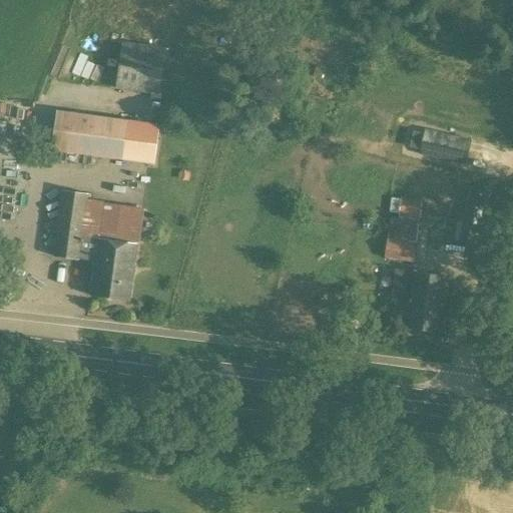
[(142,46),(121,44),(116,89),(137,91),(142,46)]
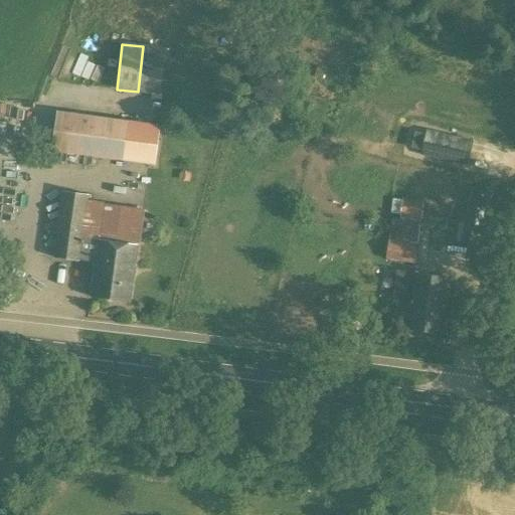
[(159,126),(129,122),(55,112),(50,152),(154,166),(159,126)]
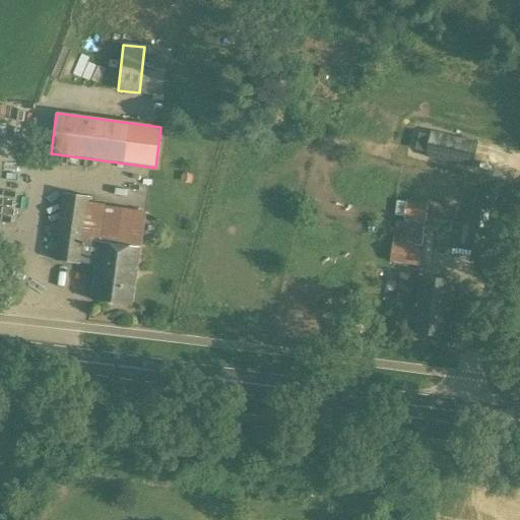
[(426,155),(470,166),(472,154),(452,150),(455,139),(430,133),(426,155)]
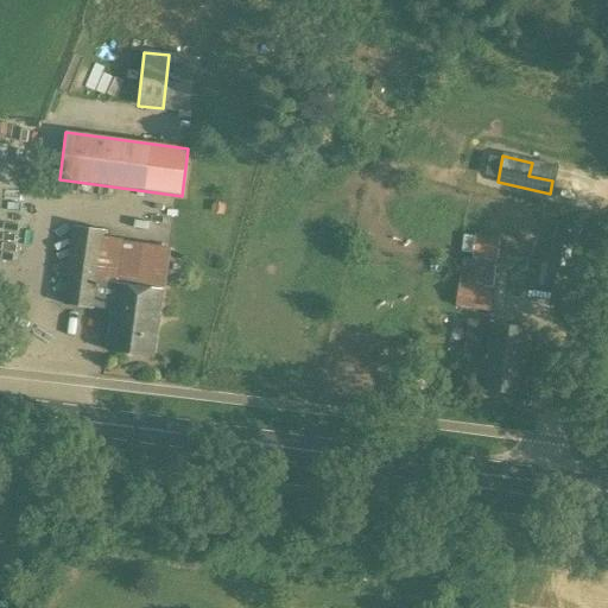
[(153,356),(168,248),(122,242),(121,242),(102,240),(103,230),(75,227),(63,304),(92,308),(92,306),(112,309),(106,349),(153,356)]
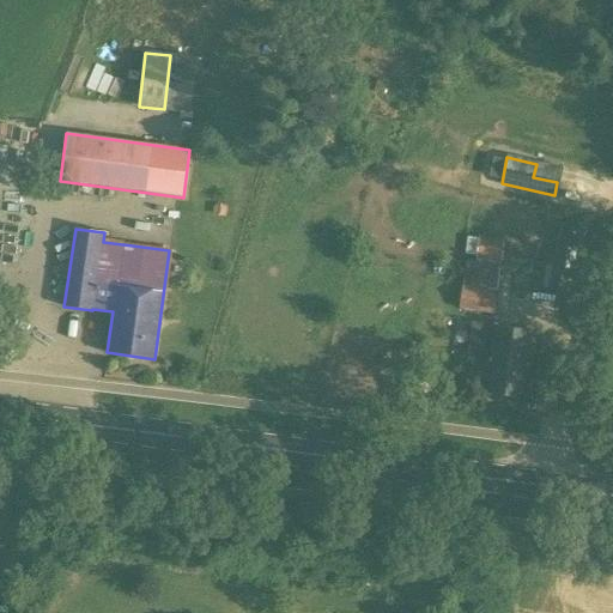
[(560,230),(552,265),(572,269),(581,235),(560,230)]
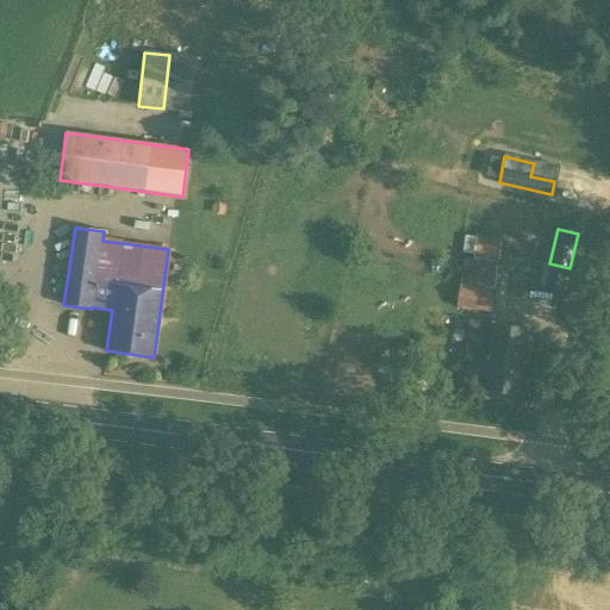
[(462,255),(459,255),(455,307),(492,310),(497,237),(464,235),(462,255)]
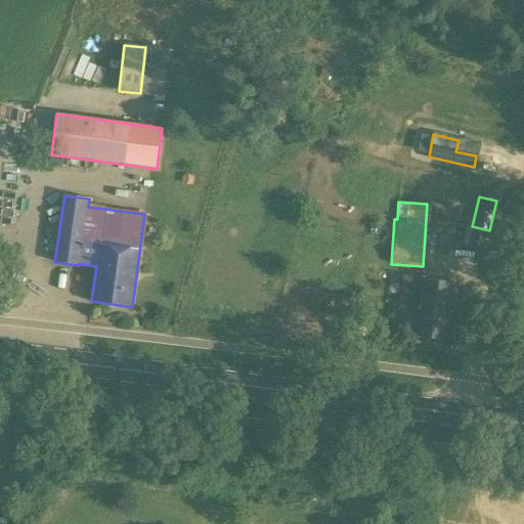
[(456,285),(421,279),(403,276),(399,304),(417,307),(412,335),(449,340),(456,285)]
